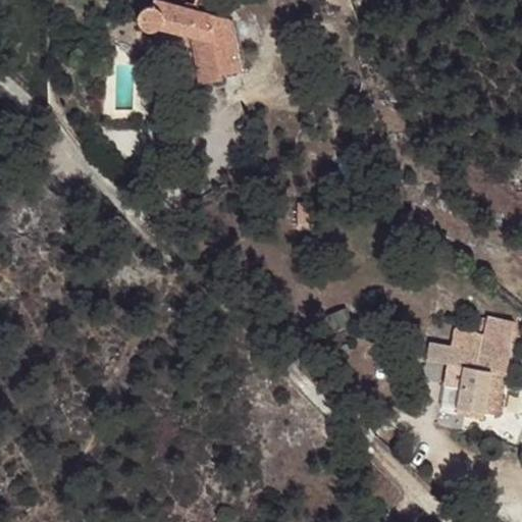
[(185,6),(161,0),(154,0),(153,5),(147,7),(141,12),(140,19),(141,24),(143,28),(148,31),(154,31),(157,30),(160,28),(192,36),(201,83),(223,79),(222,73),(241,70),(230,18),(197,9),(185,6)]
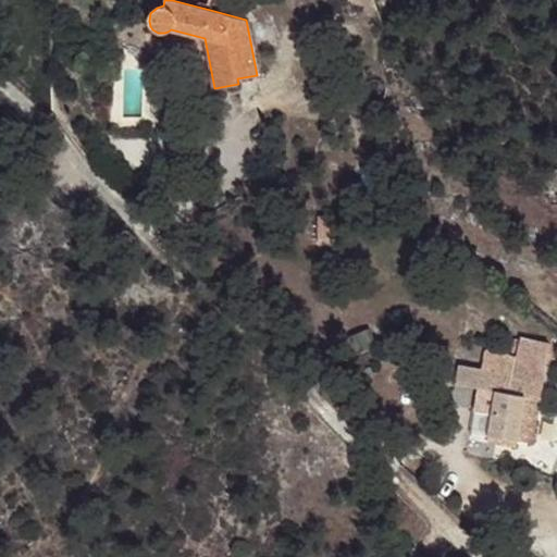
[(199,1),(197,7),(210,10),(212,4),(199,1)]
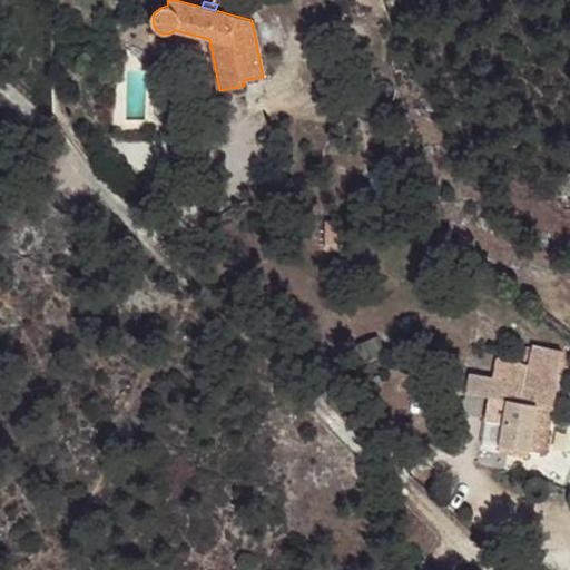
[(342,222),(325,222),(325,244),(342,244),(342,222)]
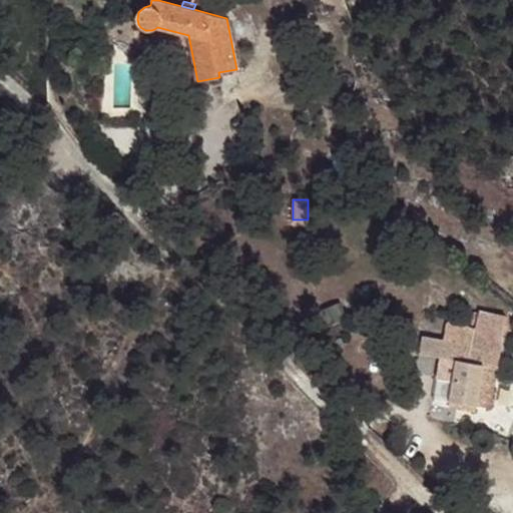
[(443,340),(422,336),(419,353),(444,357),(456,359),(453,381),(449,401),(491,408),(498,367),(490,365),(492,351),(500,352),(506,318),(479,312),(476,330),(470,329),(447,323),(443,340)]
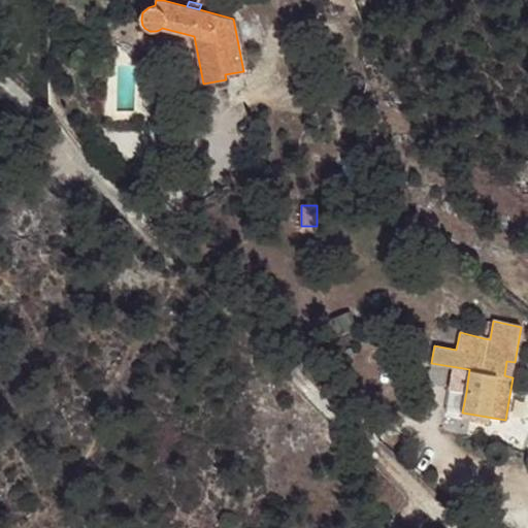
[(488,321),(484,338),(490,339),(493,322),(488,321)]
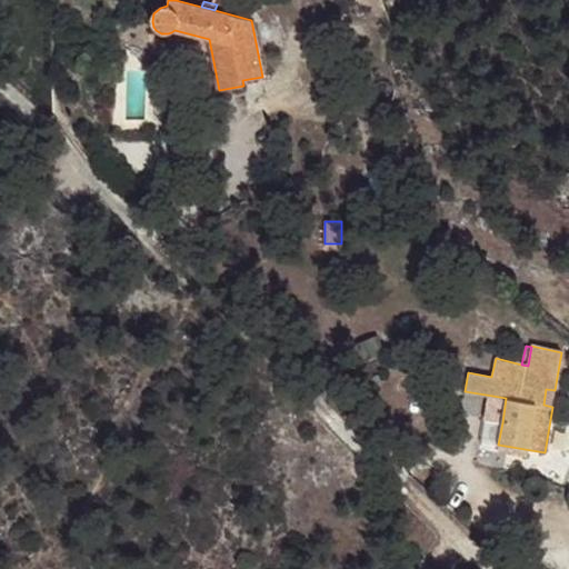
[(506,398),(492,396),(489,420),(502,422),(506,398)]
